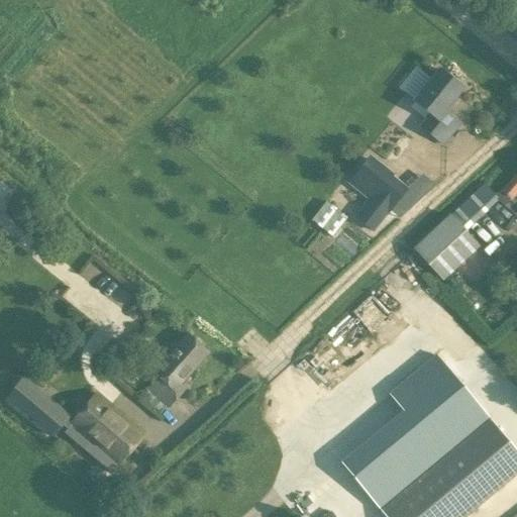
[(445,114),(447,111),(444,109),(461,88),(438,69),(412,101),(429,114),(419,126),(441,144),(457,124),(445,114)]
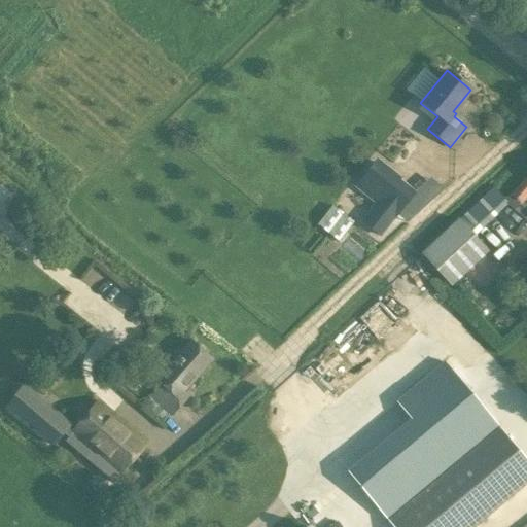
[(372,164),(355,184),(377,202),(362,221),(378,235),(393,215),(394,215),(411,195),(372,164)]
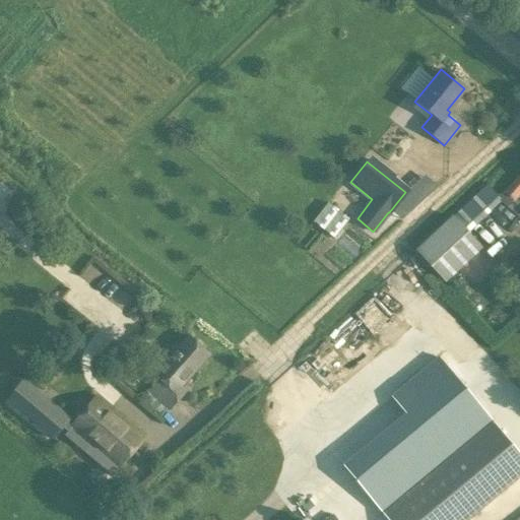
[(519,174),(501,194),(498,191),(480,209),(492,219),(488,224),(509,243),(513,239),(519,245),(519,211),(511,203),(519,192),(519,174)]
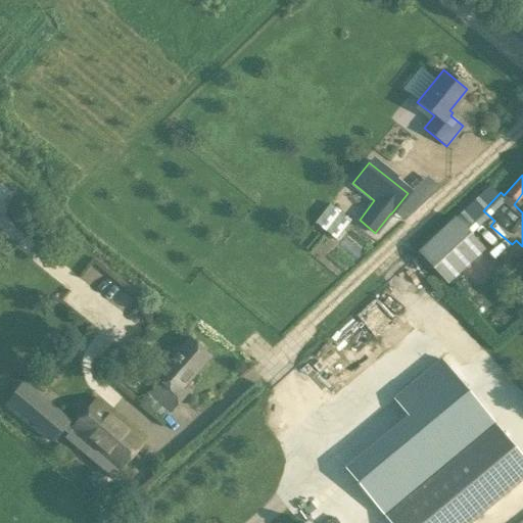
[(330,200),(316,223),(340,239),(354,216),(330,200)]
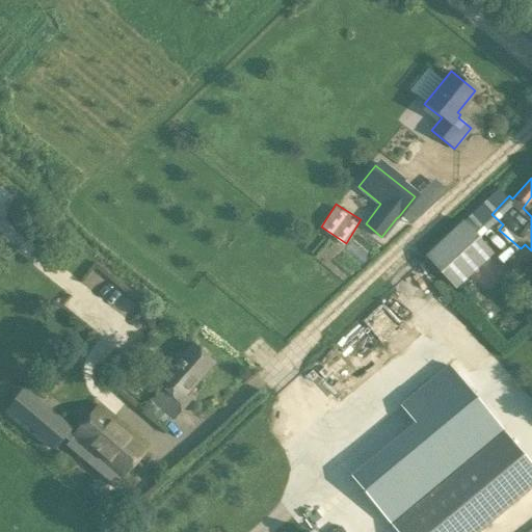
[(152,401),(170,418),(171,420),(184,406),(179,401),(213,363),(191,344),(157,382),(163,388),(152,401)]
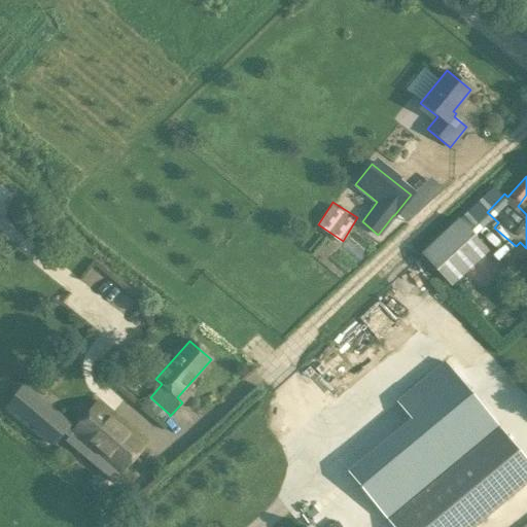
[(347,471),(387,519),(497,427),(444,362),(396,402),(411,419),(347,471)]
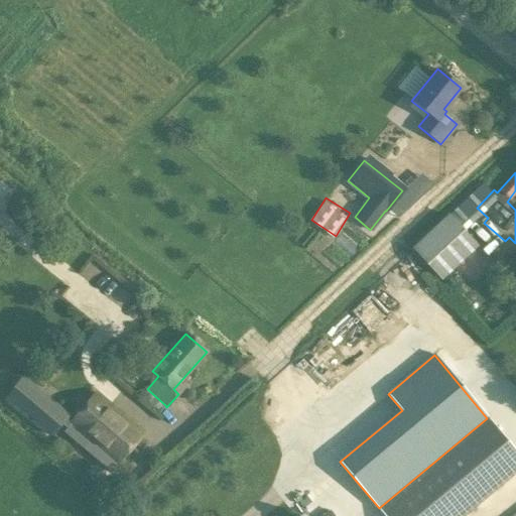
[(21,380),(6,399),(52,437),(62,425),(68,419),(69,418),(57,410),(48,420),(30,405),(39,394),(21,380)]
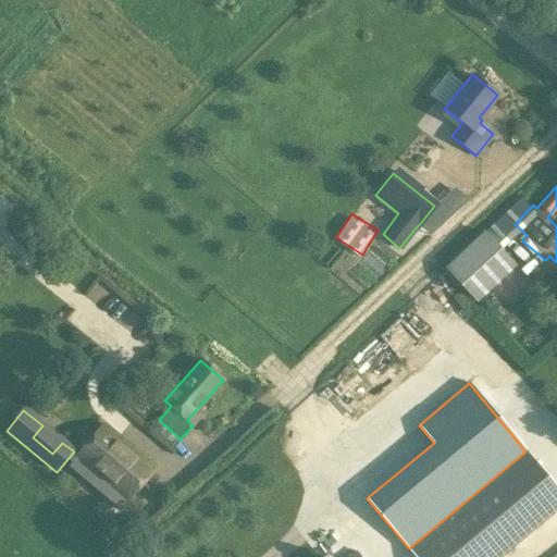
[(73,453),(67,459),(73,463),(70,468),(107,498),(113,490),(125,499),(118,508),(120,509),(127,502),(156,468),(104,425),(78,457),(73,453)]
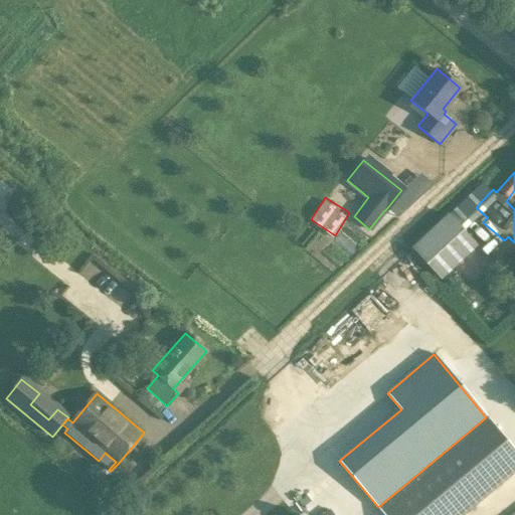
[(384,514),(461,514),(514,471),(514,452),(487,417),(378,508),(384,514)]
